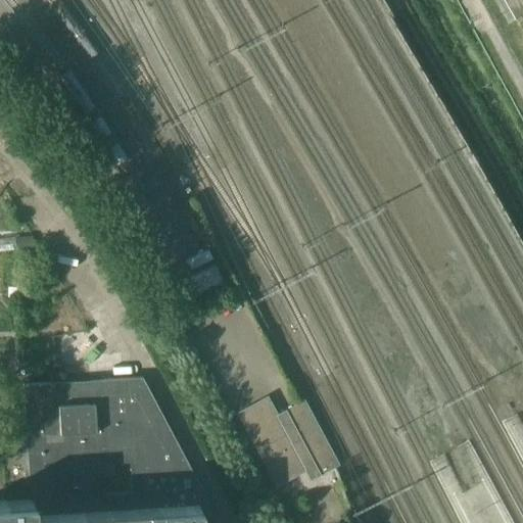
[(211,259),(207,250),(185,260),(189,270),(211,259)]
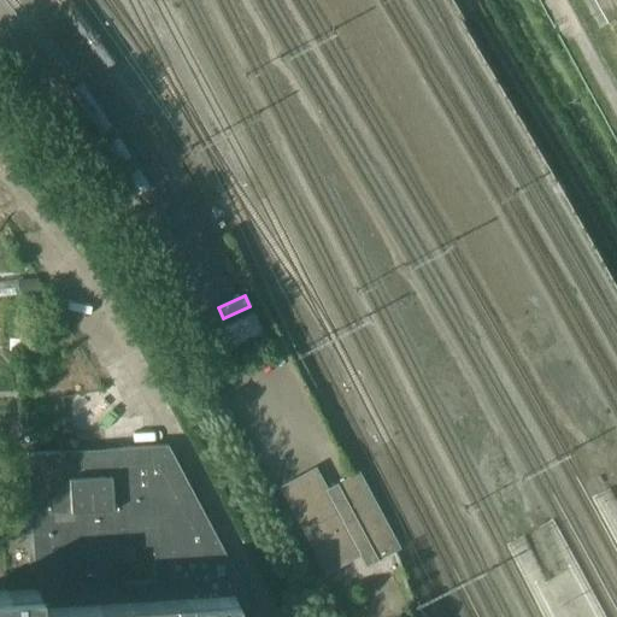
[(253,312),(206,334),(216,354),(262,331),(253,312)]
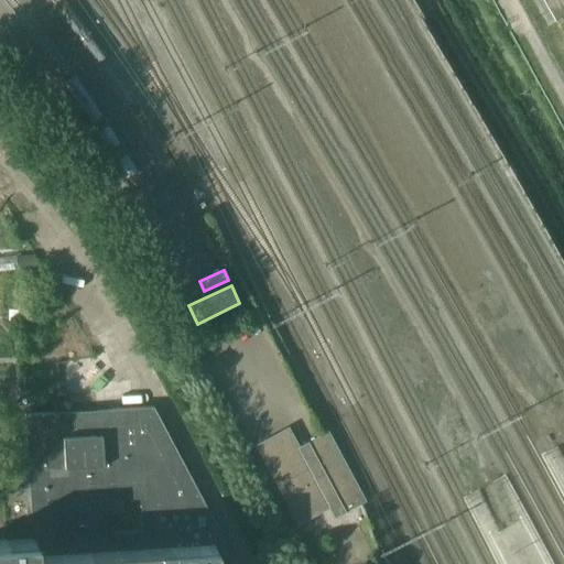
[(232,563),(232,562),(234,561),(216,527),(170,441),(163,442),(163,431),(164,430),(152,407),(96,411),(96,424),(82,424),(80,411),(23,415),(28,474),(22,475),(25,522),(30,522),(31,539),(0,540),(0,563),(232,563)]
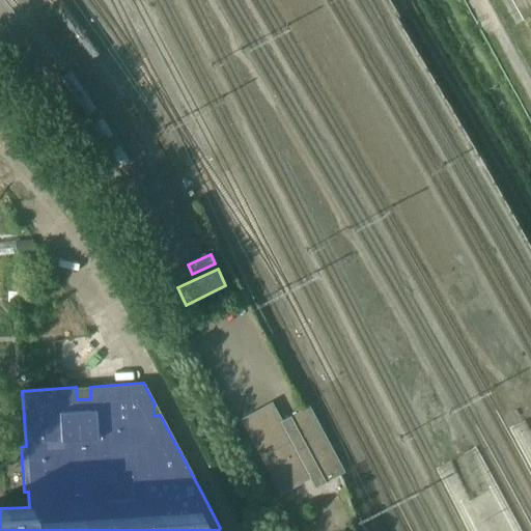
[(266,416),(247,425),(244,427),(279,494),(310,477),(314,485),(343,471),(309,406),(281,420),(272,401),(261,407),(266,416)]
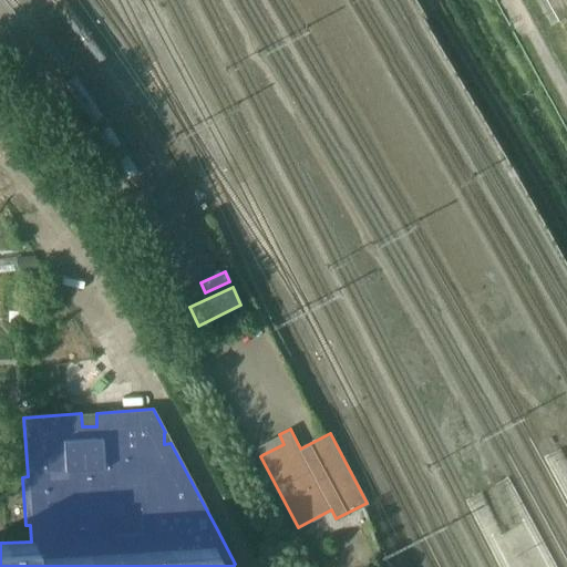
[(366,539),(342,552),(350,566),(367,566),(377,563),(366,539)]
